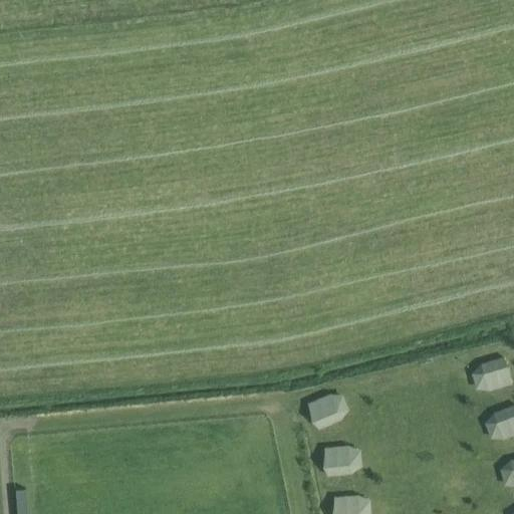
[(480,365),(471,375),(476,392),(491,392),(512,386),(503,359),(480,365)]
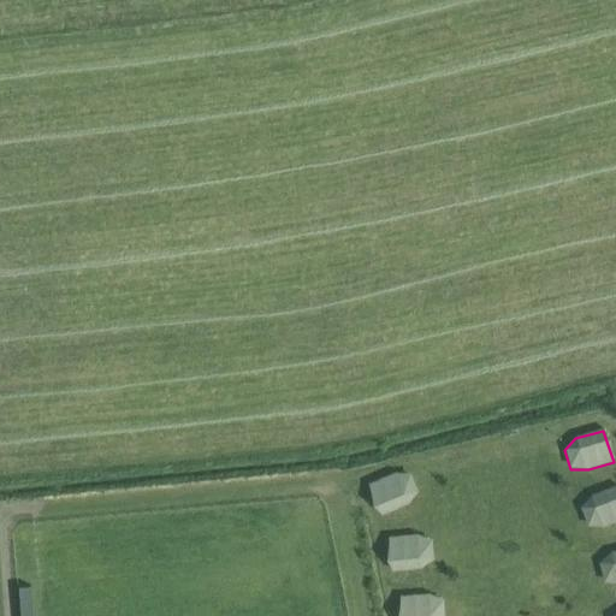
[(394,478),(369,485),(381,517),(408,504),(415,493),(407,478),(394,478)]
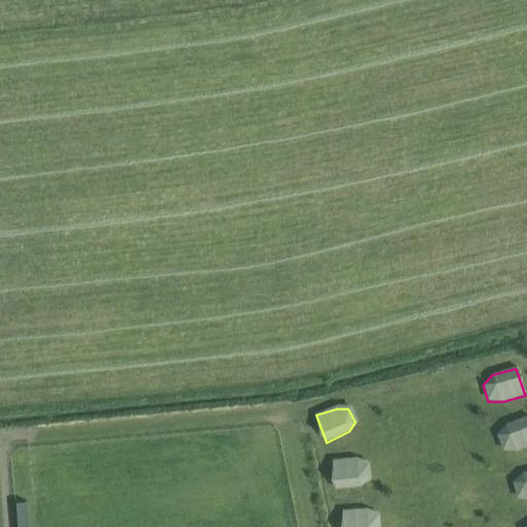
[(526,419),(506,425),(497,435),(503,452),(517,453),(526,449),(526,419)]
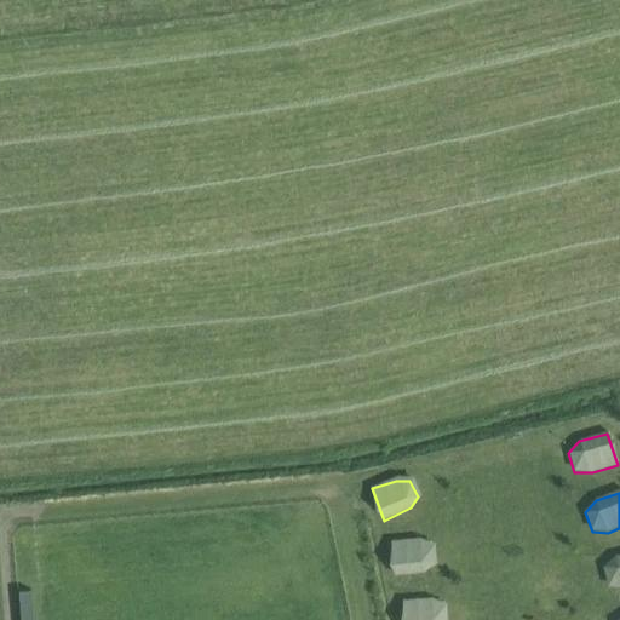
[(418,541),(392,544),(395,579),(423,574),(436,563),(434,547),(418,541)]
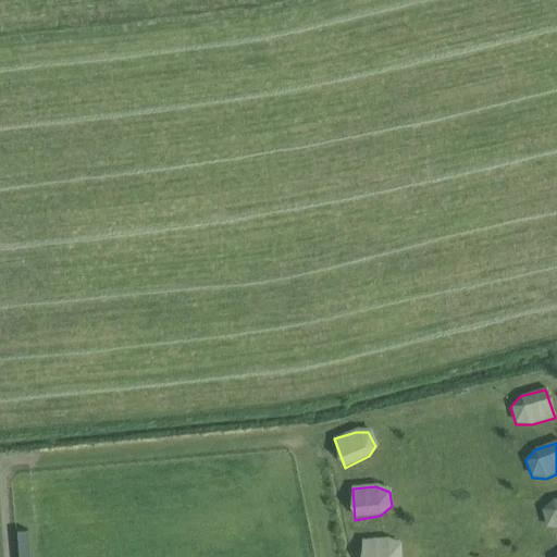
[(556,500),(553,502),(542,512),(547,529),(556,530),(556,500)]
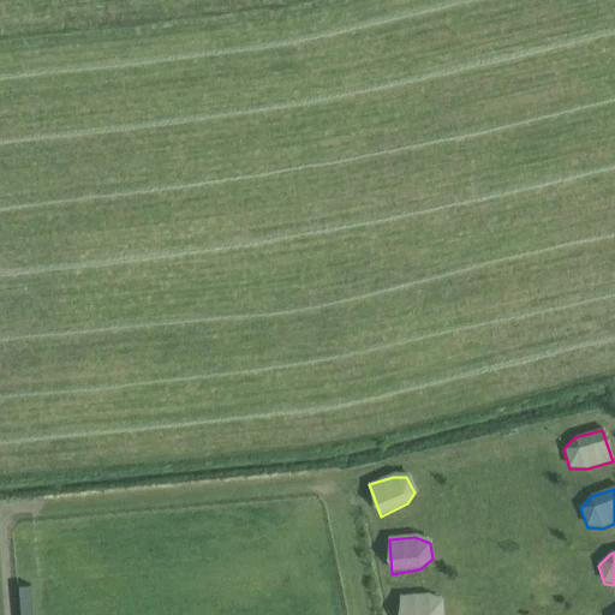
[(430,595),(401,596),(400,614),(442,614),(443,601),(430,595)]
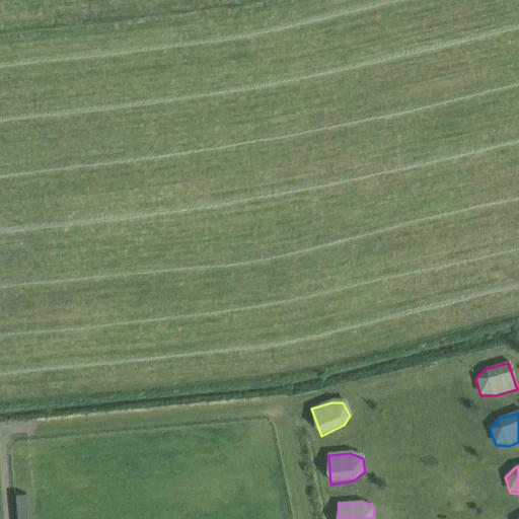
All buildings are outlined.
